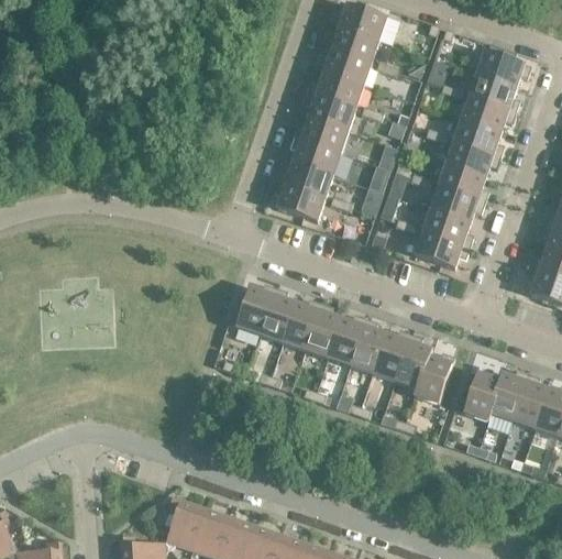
[(342,17),(338,28),(378,41),(386,18),(339,1),(334,14),(342,17)]
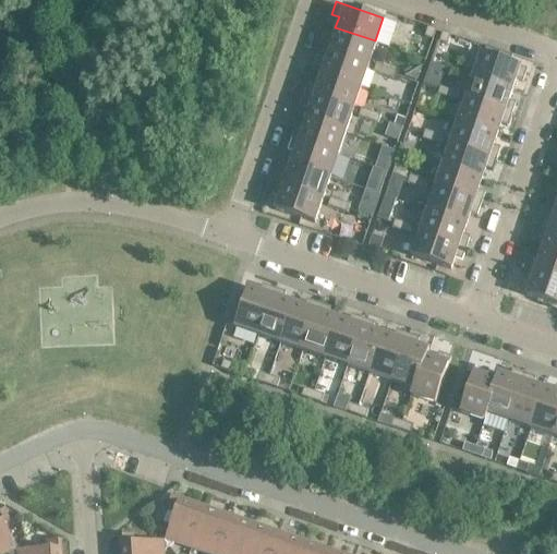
[(435,26),(426,23),(423,34),(431,36),(435,26)]
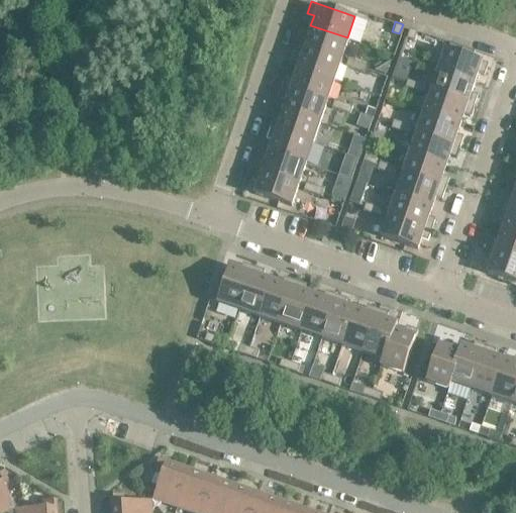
[(347,37),(310,25),(307,34),(301,32),(297,43),(340,59),(347,37)]
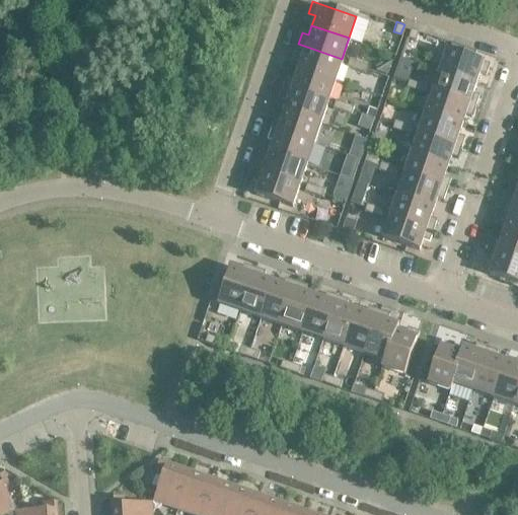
[(418,29),(410,26),(407,35),(415,39),(418,29)]
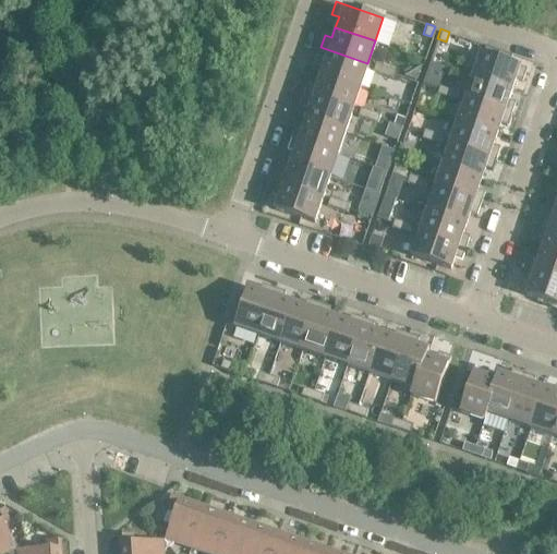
[(367,63),(321,47),(316,59),(324,61),(319,72),(360,85),(367,63)]
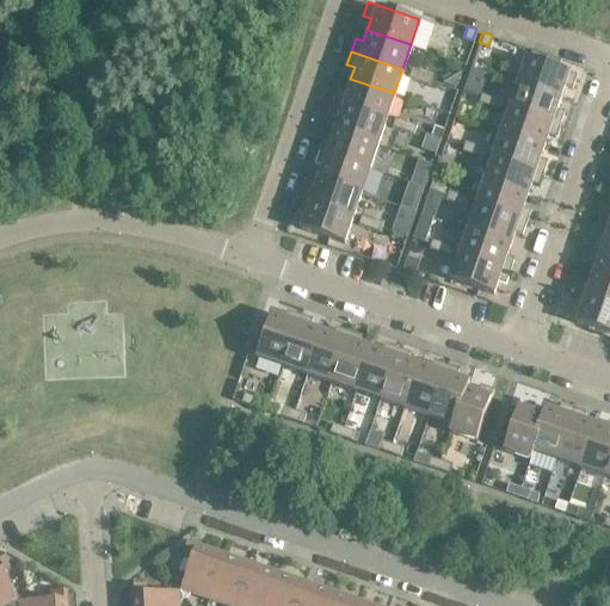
[(525,55),(516,80),(560,96),(564,84),(571,86),(575,73),(525,55)]
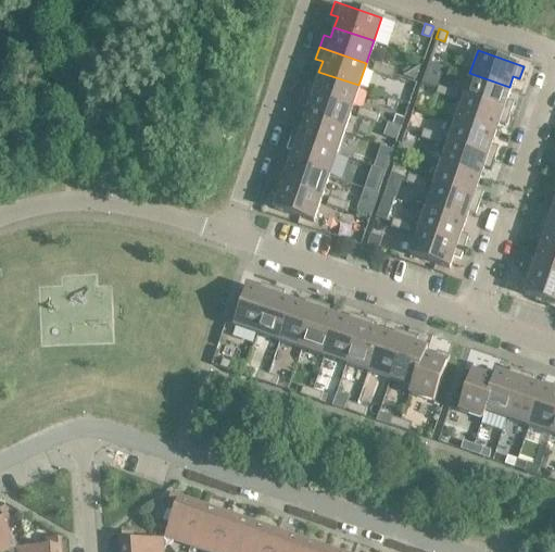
[(428,60),(421,80),(437,86),(438,83),(443,65),(428,60)]
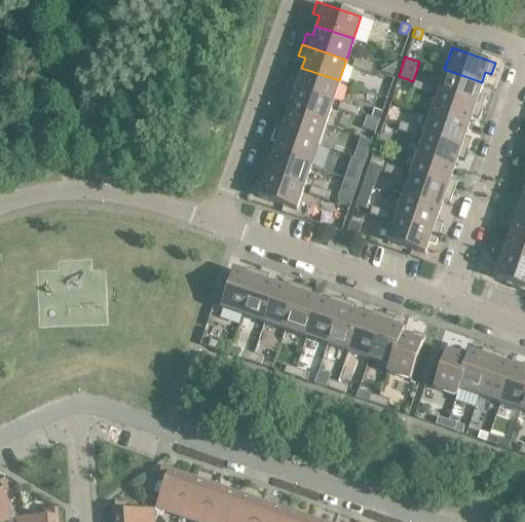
[(350,65),(360,68),(363,61),(353,58),(350,65)]
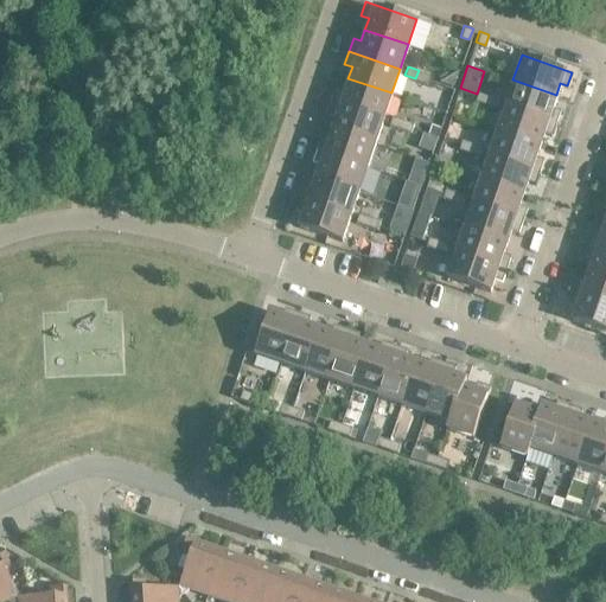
[(452,85),(457,69),(440,81),(452,85)]
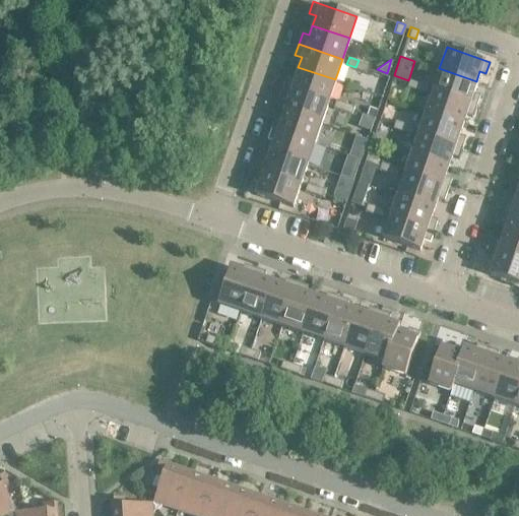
[(368,63),(359,60),(355,67),(365,71),(368,63)]
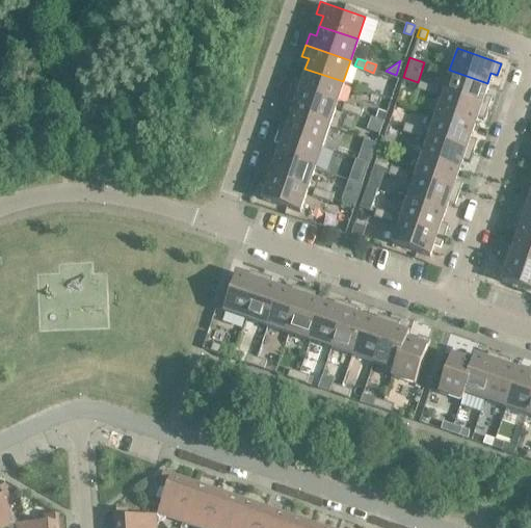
[(343,81),(304,69),(301,78),(295,76),(291,87),(336,102),(343,81)]
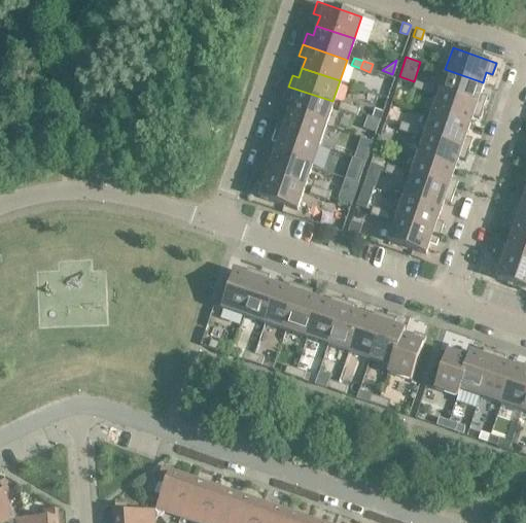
[(483,82),(445,69),(439,91),(482,106),(486,95),(479,93),(483,82)]
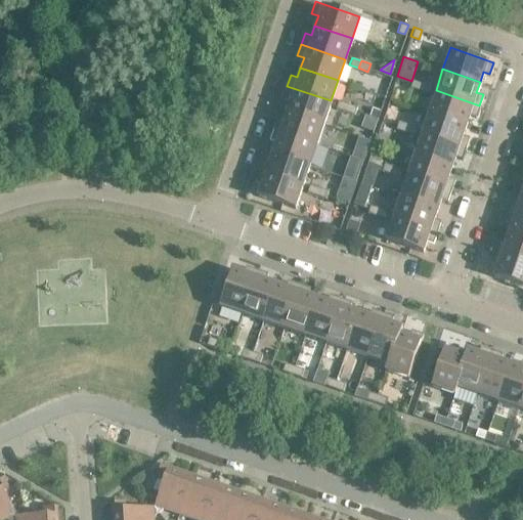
[(409,85),(419,89),(422,81),(412,78),(411,81),(409,85)]
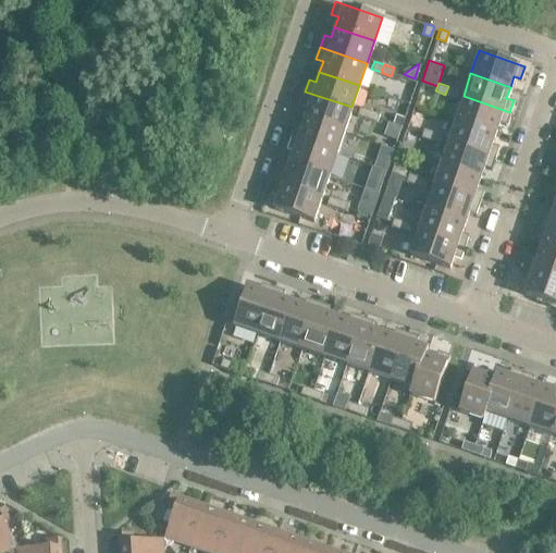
[(458,89),(448,86),(445,95),(456,98),(458,89)]
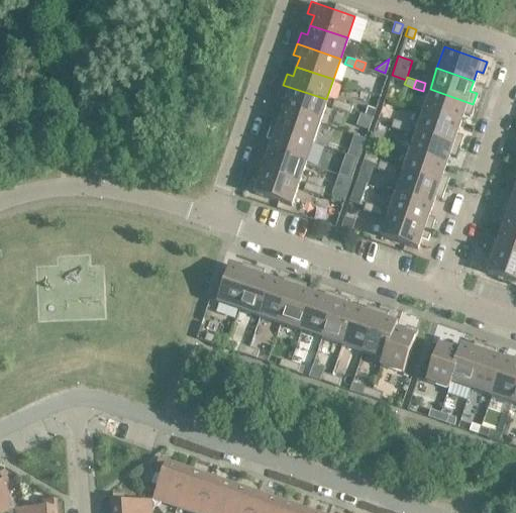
[(326,99),(283,85),(279,95),(286,98),(282,107),(319,120),(326,99)]
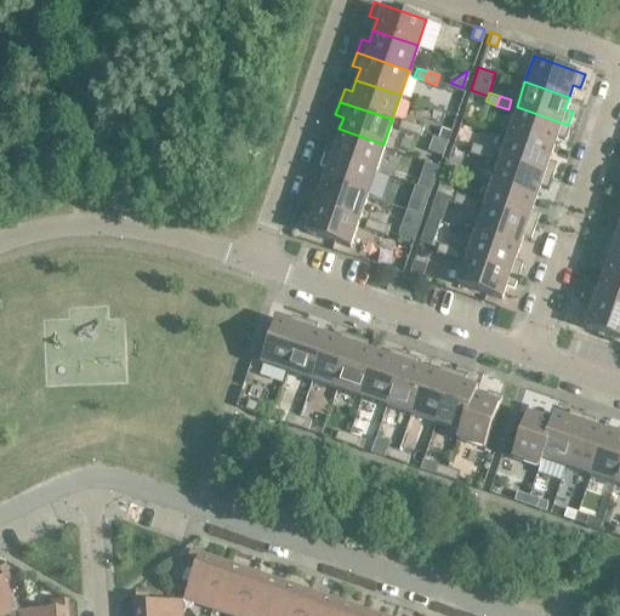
[(568,125),(517,107),(508,131),(552,147),(556,135),(563,137),(568,125)]
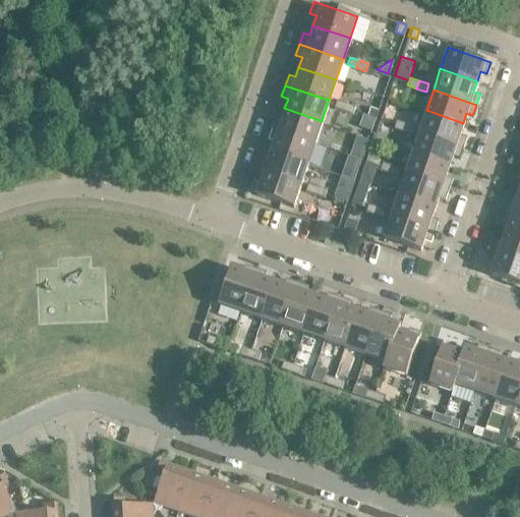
[(333,106),(342,109),(345,102),(336,99),(333,106)]
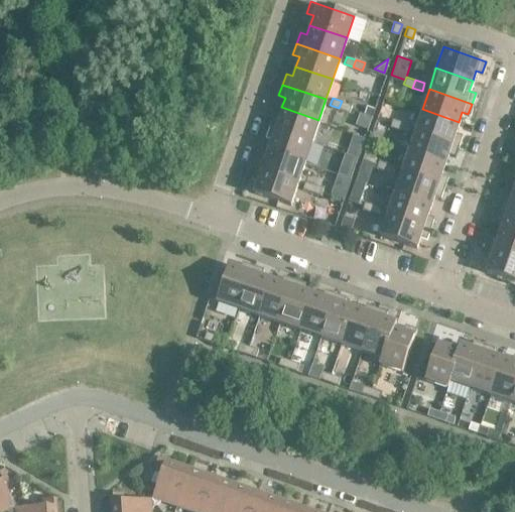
[(351,104),(342,101),(339,108),(348,111),(351,104)]
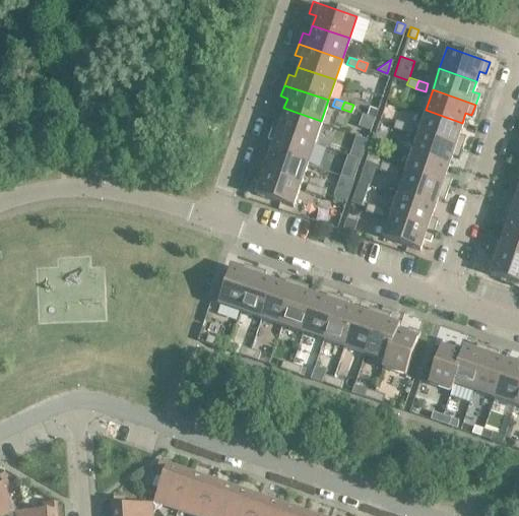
[(369,105),(366,112),(374,115),(376,107),(369,105)]
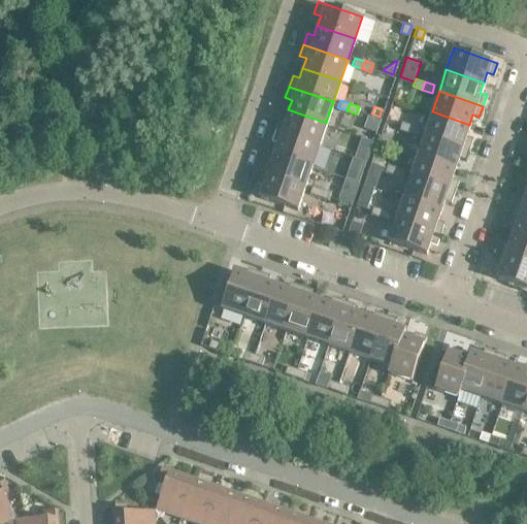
[(326,123),(288,109),(285,120),(278,118),(274,129),(319,143),(326,123)]
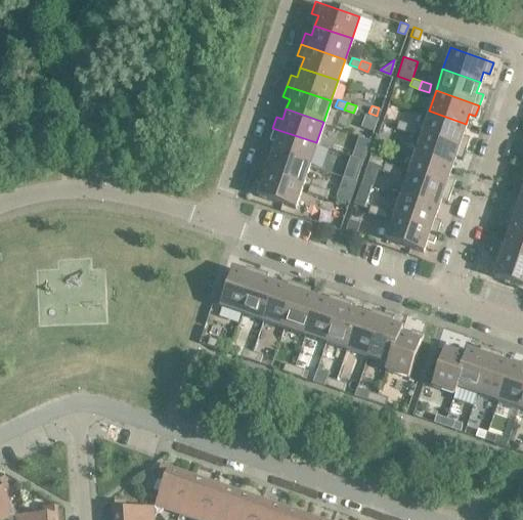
[(466,124),(429,111),(422,132),(465,146),(469,136),(462,134),(466,124)]
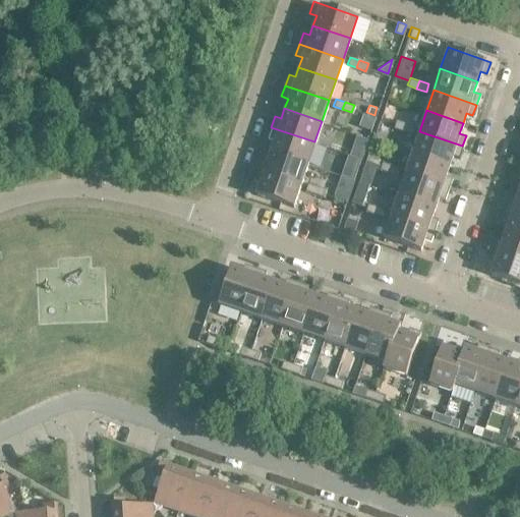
[(393,126),(402,129),(405,122),(396,119),(393,126)]
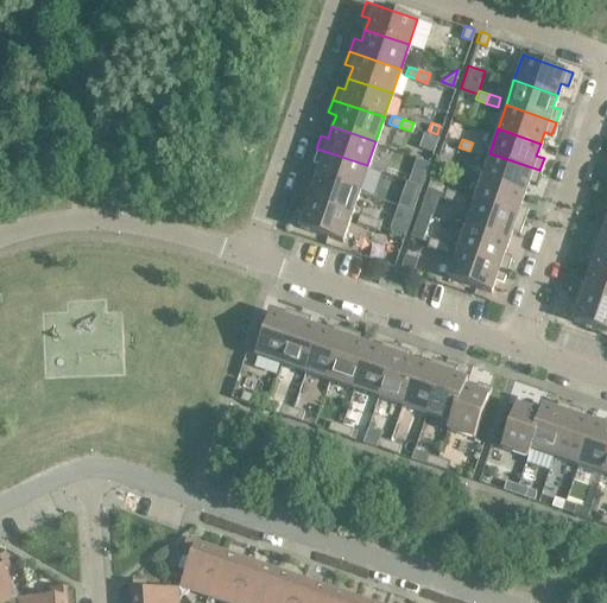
[(484,146),(473,143),(469,151),(481,156),(484,146)]
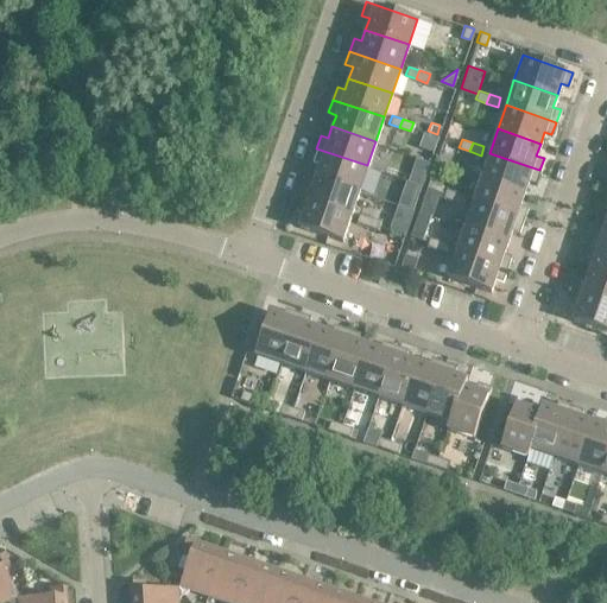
[(367,165),(316,148),(313,160),(320,164),(316,175),(359,190),(367,165)]
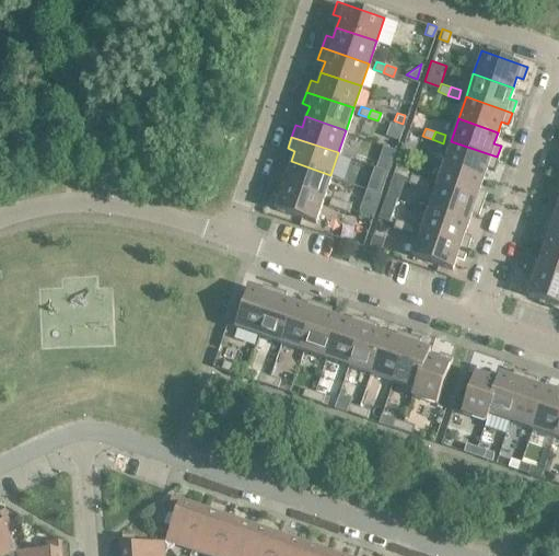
[(497,157),(451,141),(443,163),(482,177),(486,166),(492,169),(497,157)]
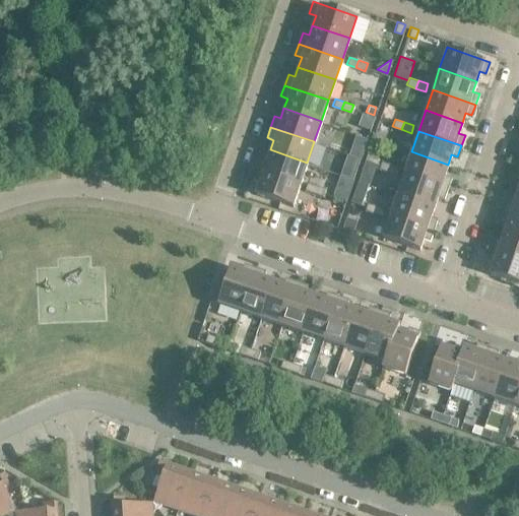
[(355,133),(351,143),(363,146),(366,137),(355,133)]
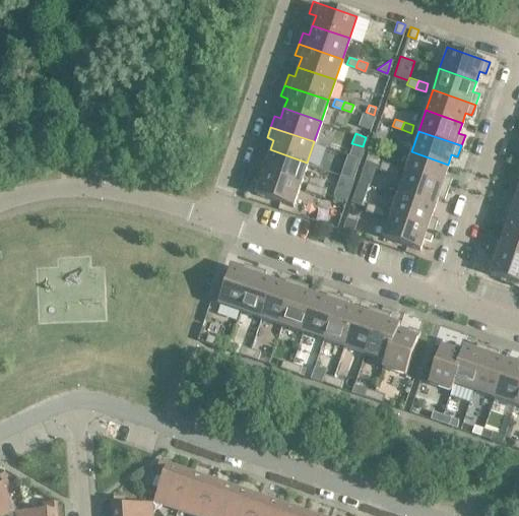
[(307,163),(270,149),(266,159),(260,157),(256,169),(300,183),(307,163)]
